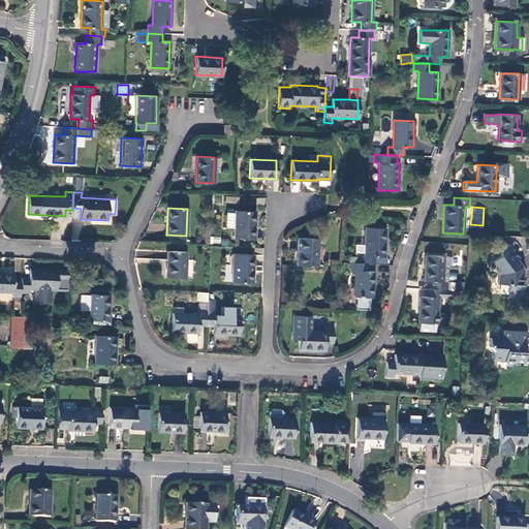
[(254,239),(255,212),(235,211),(234,238),(254,239)]
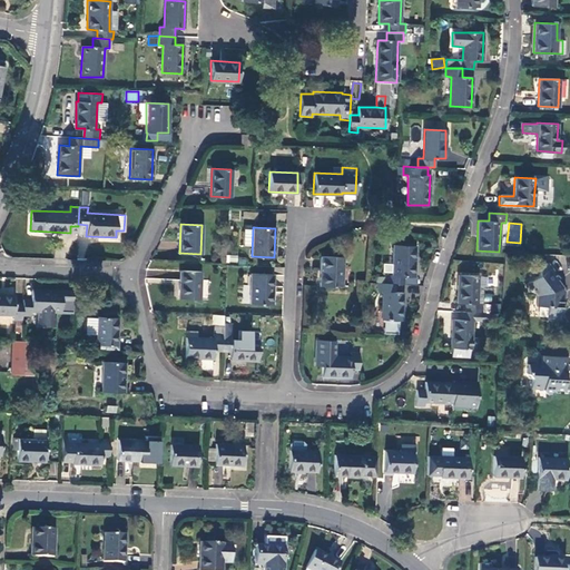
[(387,275),(386,284),(395,284),(404,284),(404,276),(414,276),(415,247),(394,246),(392,275),(387,275)]
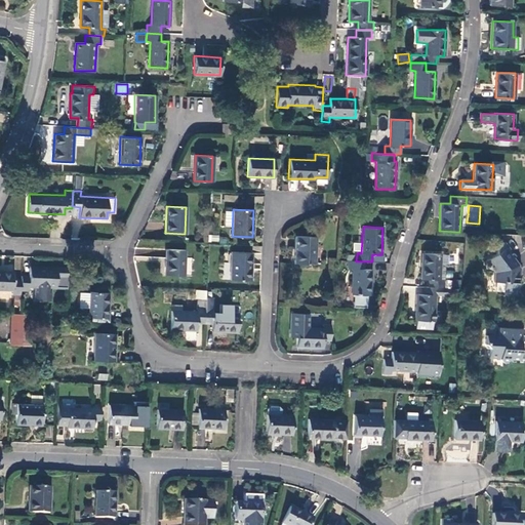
[(314,264),(316,237),(295,236),(294,263),(314,264)]
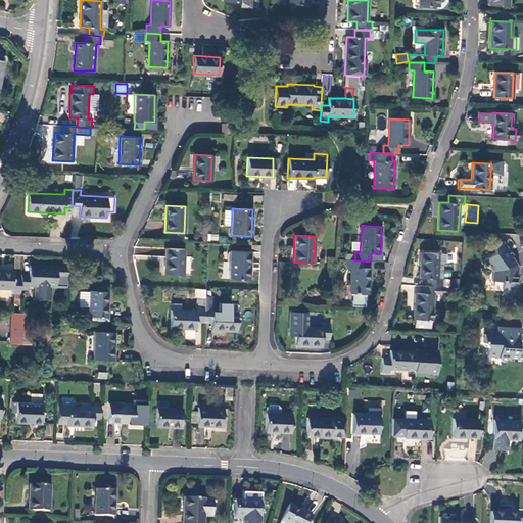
[(512,255),(502,241),(492,247),(492,251),(483,258),(491,270),(491,280),(501,280),(501,290),(513,290),(513,281),(519,274),(512,269),(512,262),(513,260),(510,256),(512,255)]
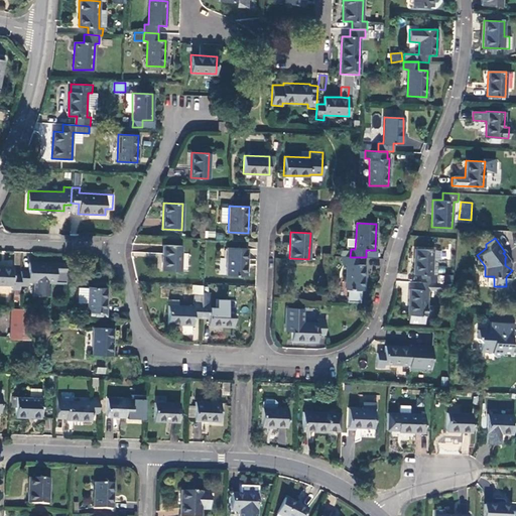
[(180,271),(181,246),(163,245),(161,270),(180,271)]
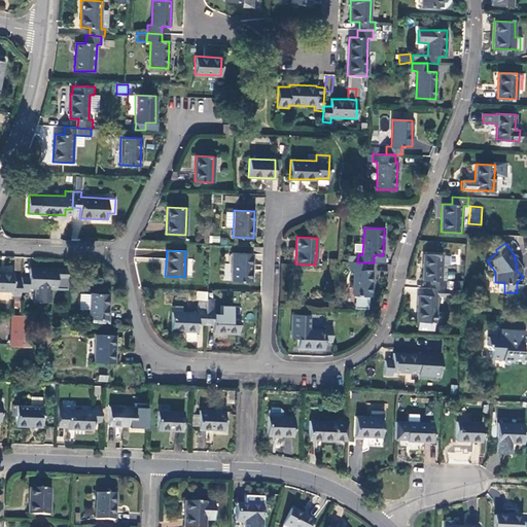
[(252,253),(233,253),(231,280),(251,281),(252,253)]
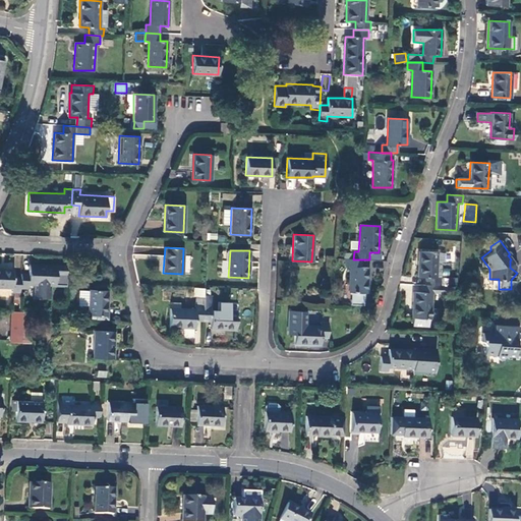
[(426,277),(425,285),(441,286),(441,278),(437,278),(438,252),(418,251),(417,277),(426,277)]
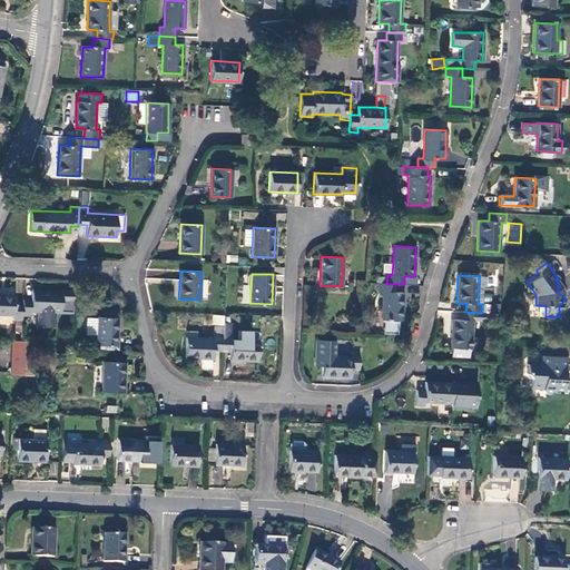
[(394,293),(395,284),(386,284),(379,283),(377,292),(383,293),(382,321),(402,321),(403,293),(394,293)]
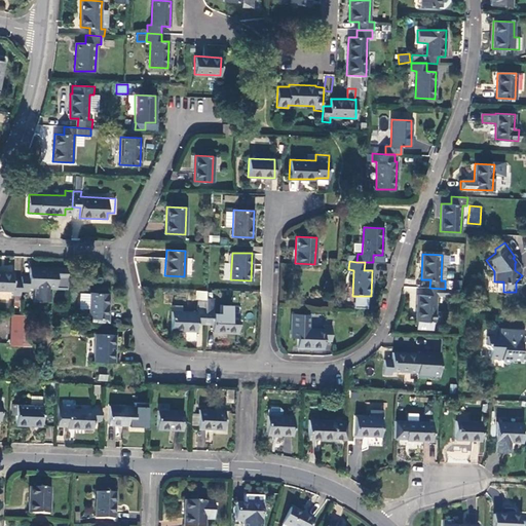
[(49,289),(57,289),(57,282),(61,282),(63,279),(64,268),(57,268),(30,267),(29,276),(21,276),(21,280),(21,291),(29,292),(29,288),(37,288),(37,300),(48,301),(49,289)]
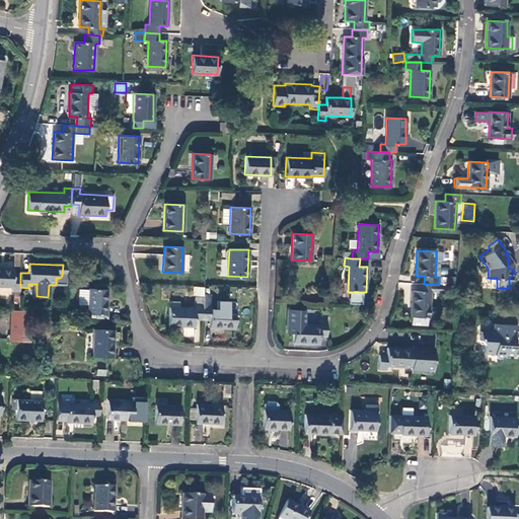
[(66,265),(63,265),(62,276),(60,278),(56,278),(56,285),(65,285),(66,265)]
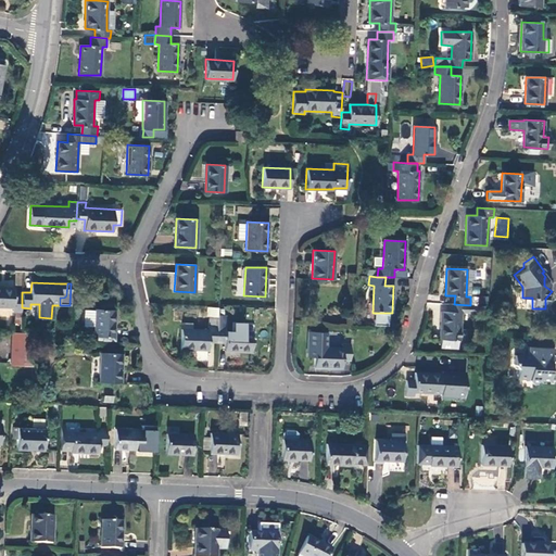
[(15,312),(22,313),(22,307),(22,297),(13,297),(14,288),(0,287),(0,306),(13,308),(13,312),(15,312)]
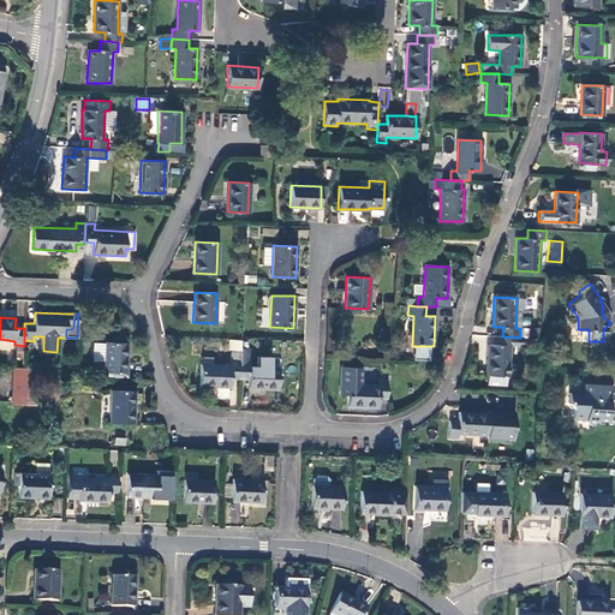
[(526,347),(527,339),(520,338),(502,336),(496,336),(496,346),(488,346),(487,376),(488,376),(487,387),(506,387),(507,377),(508,377),(509,347),(526,347)]
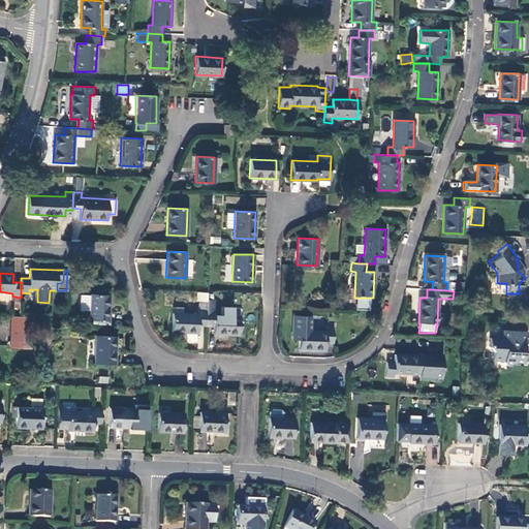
[(196,301),(209,302),(209,292),(197,291),(196,301)]
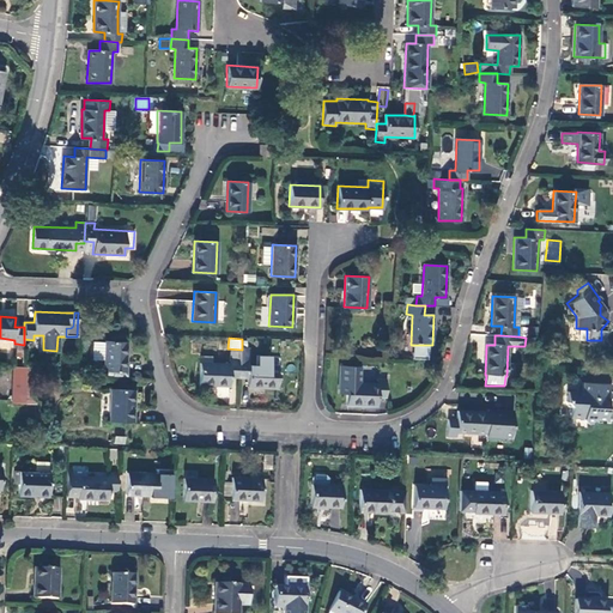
[(125,377),(127,341),(104,340),(104,343),(103,360),(103,371),(107,371),(113,371),(113,376),(125,377)]
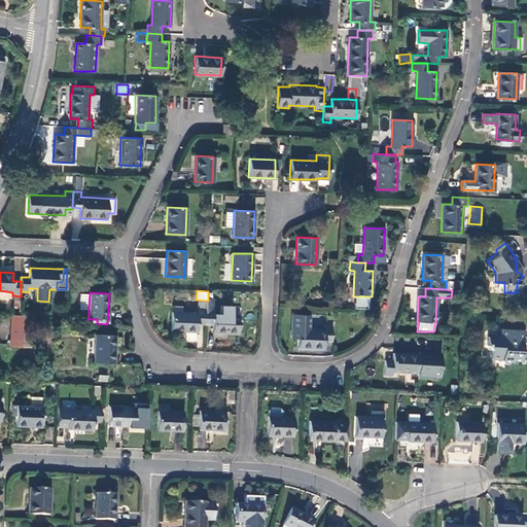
[(79,309),(89,310),(90,294),(79,293),(79,309)]
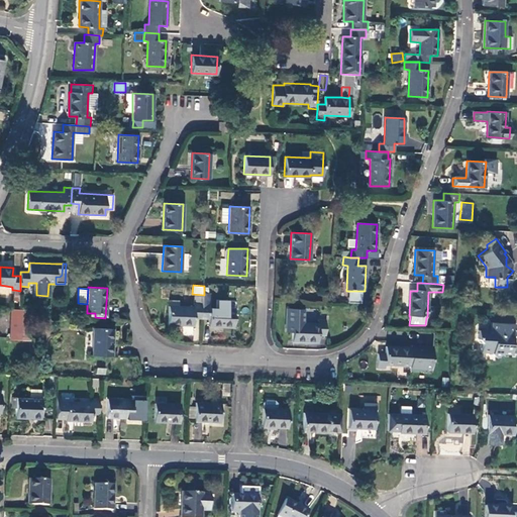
[(194,317),(202,318),(202,303),(195,303),(194,307),(179,306),(169,306),(168,324),(194,325),(194,317)]
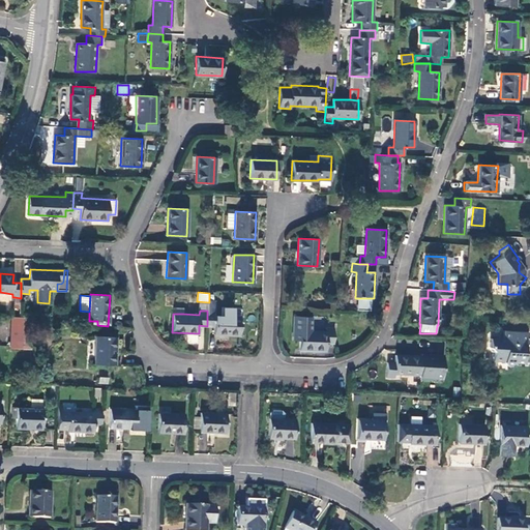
[(214,311),(207,311),(207,326),(213,326),(214,334),(240,335),(240,317),(214,316),(214,311)]
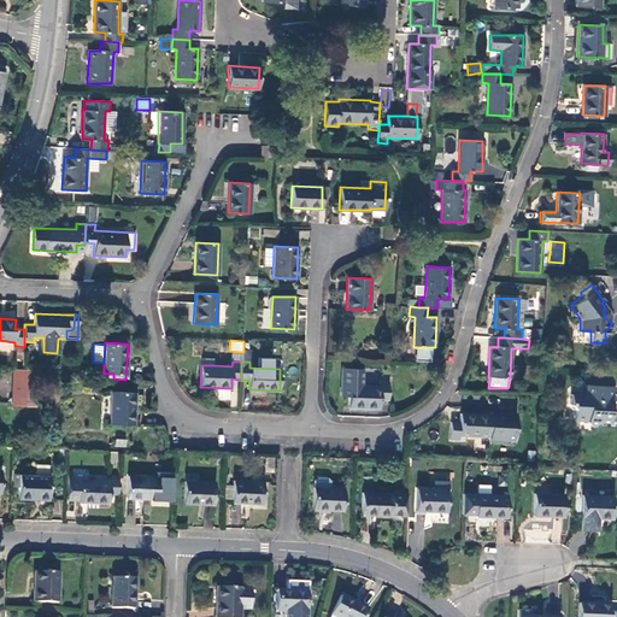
[(11,404),(35,406),(37,378),(37,370),(13,368),(11,404)]
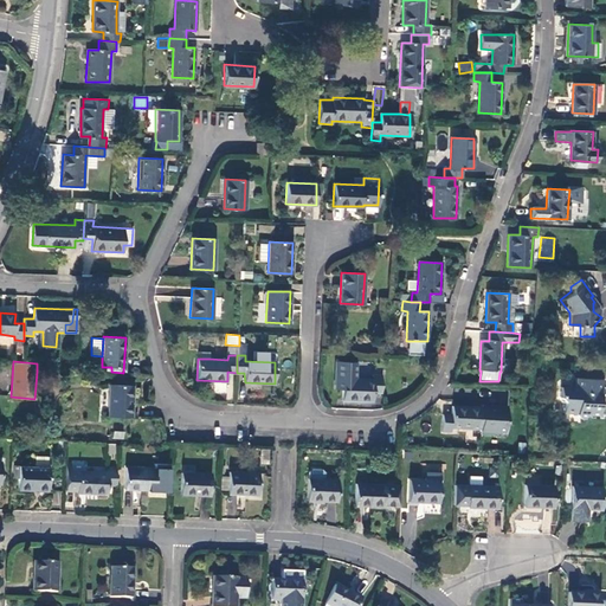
[(373,380),(343,379),(343,399),(373,400),(373,391),(382,392),(382,374),(373,374),(373,380)]
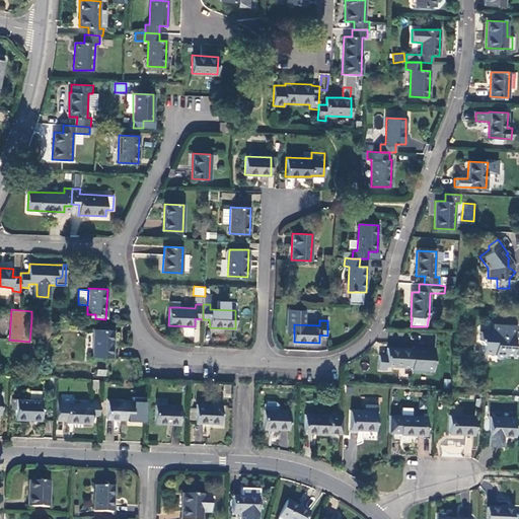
[(517,325),(493,323),(493,331),(479,331),(479,340),(483,344),(483,354),(494,354),(499,359),(502,355),(512,356),(513,343),(508,343),(509,336),(513,337),(517,337),(517,325)]
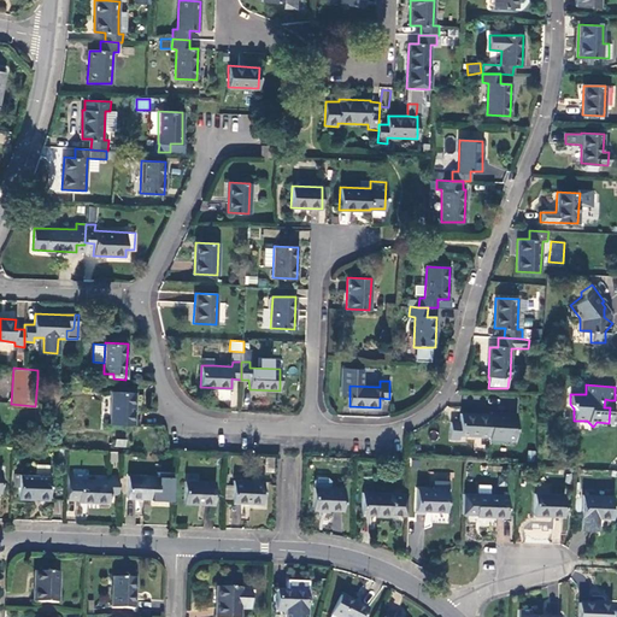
[(135,393),(111,392),(110,424),(134,424),(135,393)]
